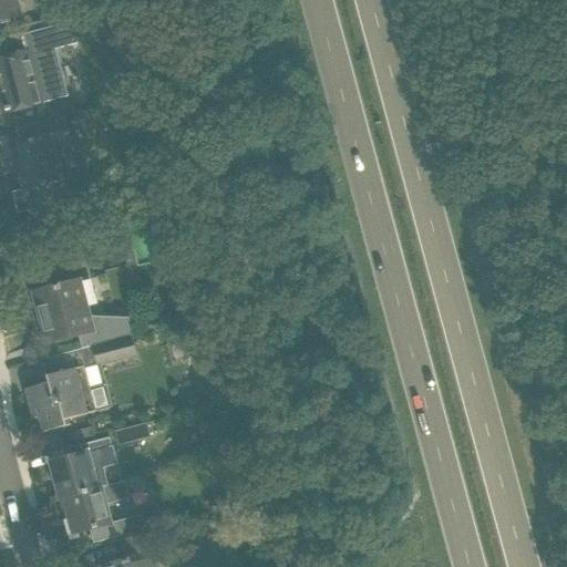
[(0,0),(0,19),(18,16),(13,0),(0,0)]
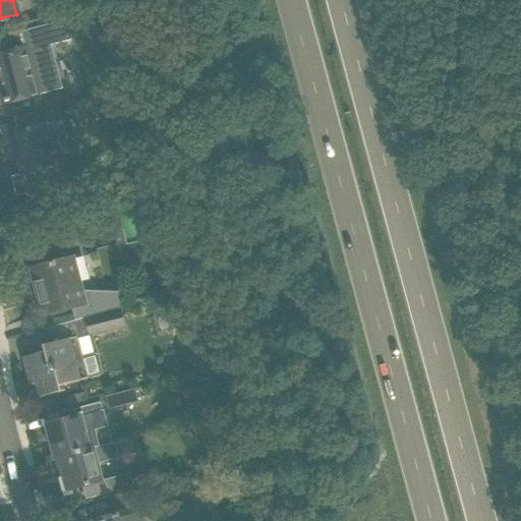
[(65,3),(46,8),(50,24),(65,20),(69,19),(65,3)]
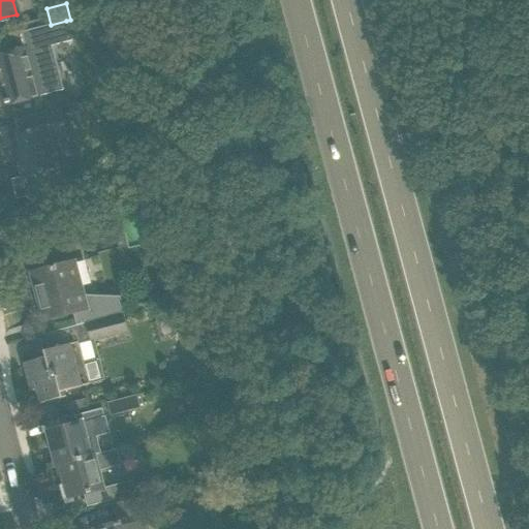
[(2,55),(0,55),(0,95),(1,101),(2,105),(3,106),(62,91),(51,47),(51,45),(71,40),(66,21),(51,25),(45,26),(30,30),(9,35),(13,51),(13,52),(2,55)]
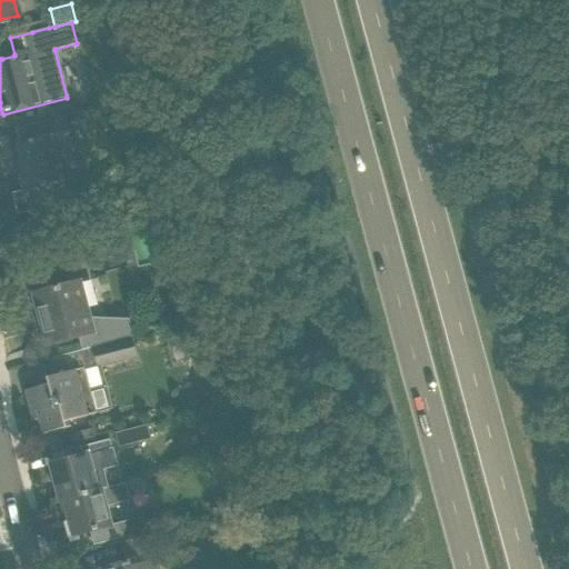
[(22,190),(11,193),(17,215),(53,205),(49,185),(61,181),(53,152),(73,147),(67,126),(65,116),(37,122),(16,129),(20,145),(23,159),(15,161),(22,190)]
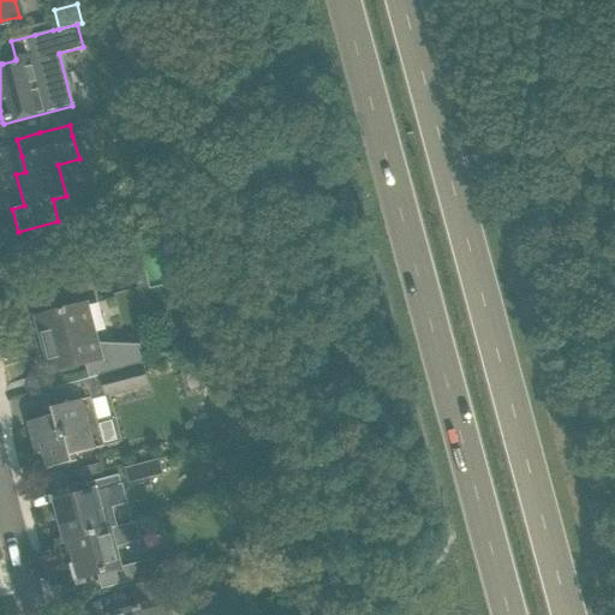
[(85,364),(89,377),(130,366),(142,364),(137,347),(99,345),(88,304),(75,308),(67,279),(42,286),(49,314),(34,318),(34,320),(35,320),(41,341),(43,341),(52,371),(48,372),(48,375),(85,364)]
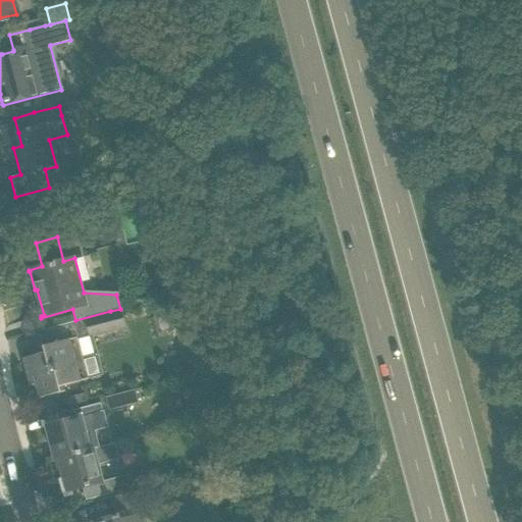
[(110,311),(75,320),(44,329),(48,345),(42,347),(43,353),(22,358),(30,385),(36,383),(39,398),(59,393),(58,386),(87,379),(76,338),(88,335),(89,338),(115,331),(110,311)]
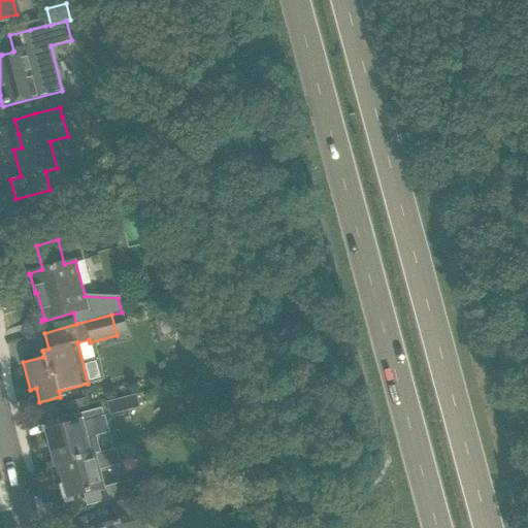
[(106,401),(109,415),(139,407),(136,394),(106,401)]
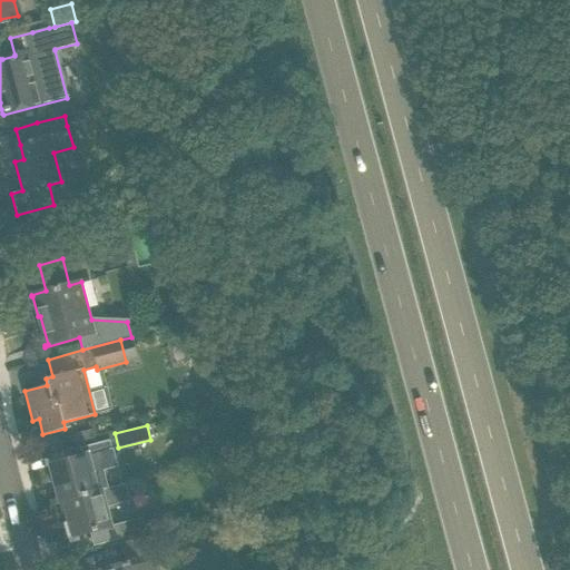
[(92,431),(72,435),(75,445),(95,440),(92,431)]
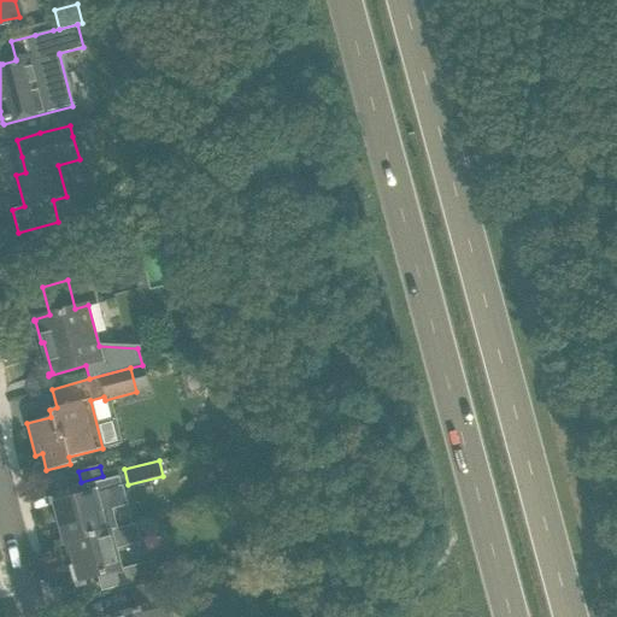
[(63,544),(68,542),(105,533),(100,511),(125,505),(121,486),(52,504),(63,544)]
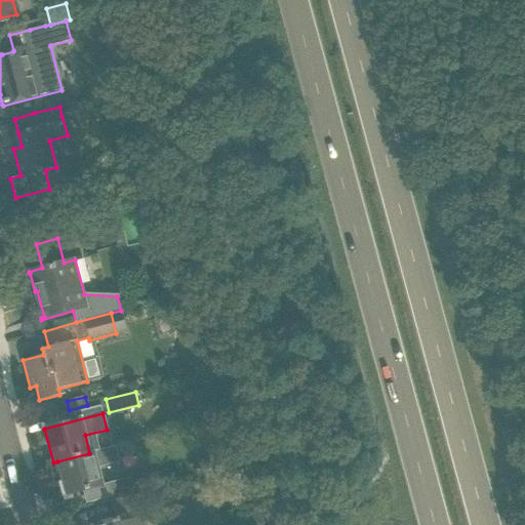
[(89,453),(57,461),(67,495),(103,486),(97,467),(119,460),(116,446),(89,453)]
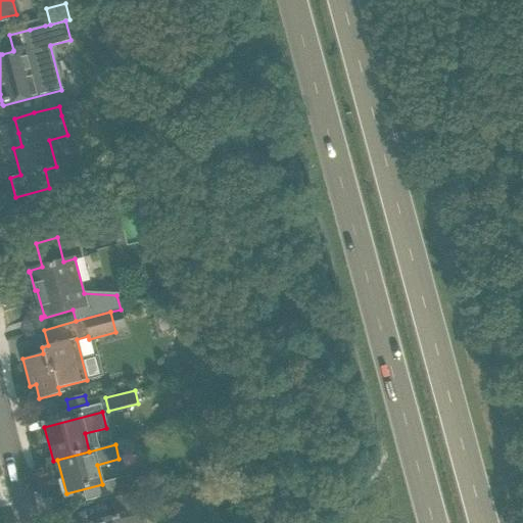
[(105,481),(109,494),(149,484),(145,471),(105,481)]
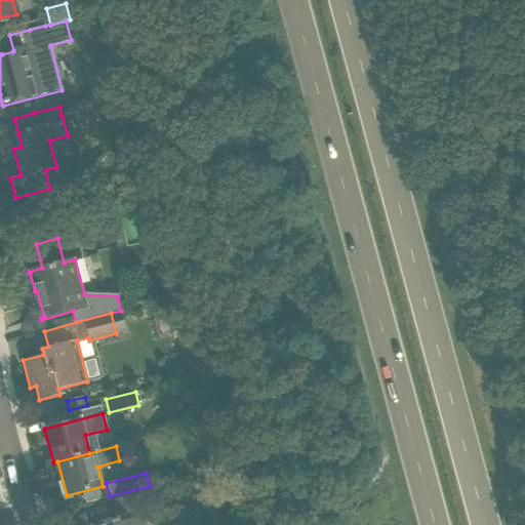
[(193,480),(192,483),(192,487),(197,490),(201,489),(202,485),(201,481),(198,479),(193,480)]
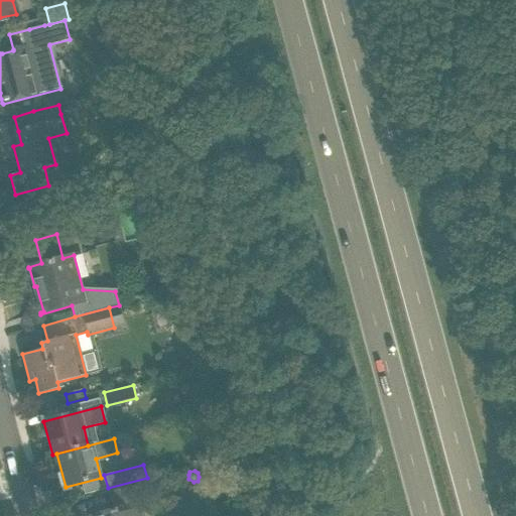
[(140,515),(141,515),(133,486),(110,492),(115,510),(91,515),(90,515),(140,515)]
